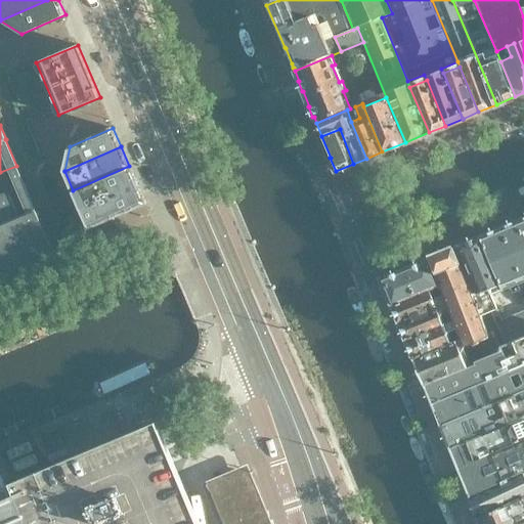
[(80,209),(137,184),(129,166),(73,190),(80,209)]
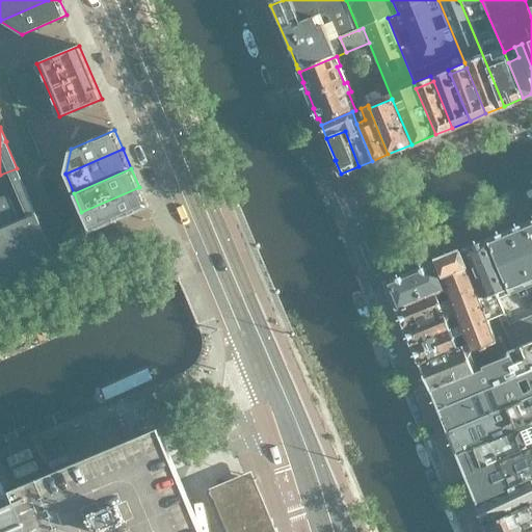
[(89,231),(148,207),(139,187),(81,212),(89,231)]
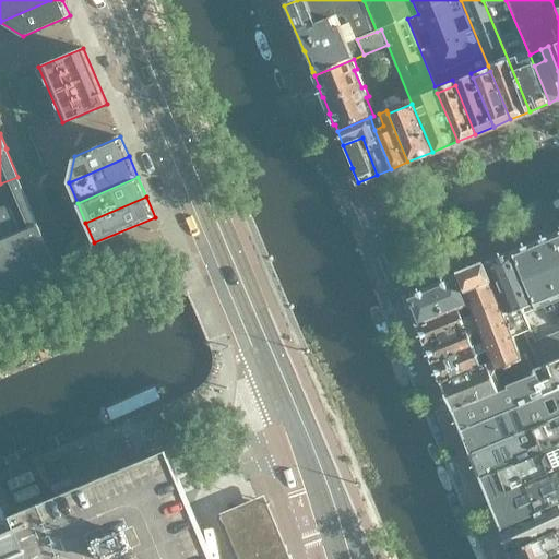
[(60,277),(37,223),(36,224),(26,199),(21,201),(32,226),(20,232),(9,205),(0,209),(0,232),(2,238),(0,238),(0,299),(3,298),(58,275),(58,277),(60,277)]
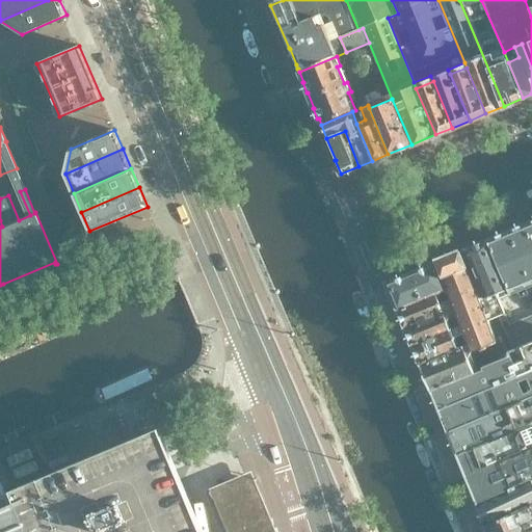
[(531,284),(531,242),(525,224),(509,231),(531,285),(531,284)]
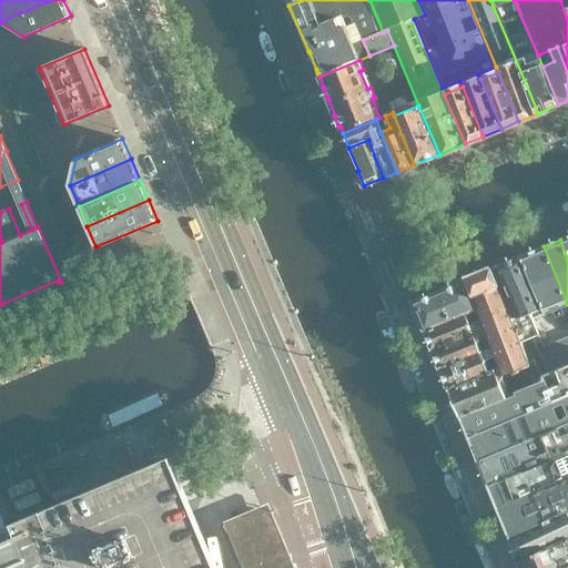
[(567,304),(544,246),(520,256),(543,308),(545,314),(567,304)]
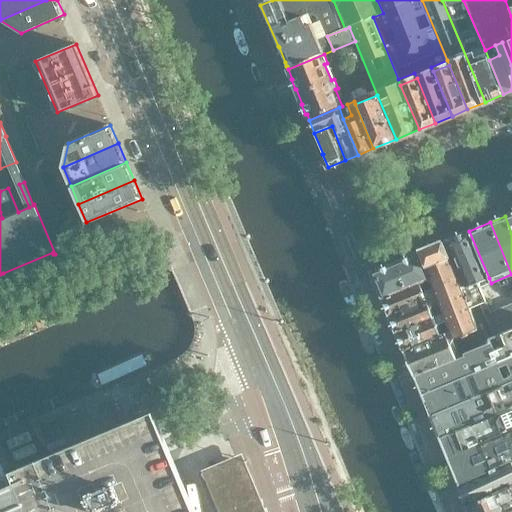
[(462,288),(443,242),(418,252),(429,278),(433,288),(436,296),(438,302),(443,313),(445,319),(450,330),(453,338),(455,338),(478,328),(474,319),(469,307),(485,301),(478,283),(489,278),(469,231),(447,240),(467,286),(462,288)]
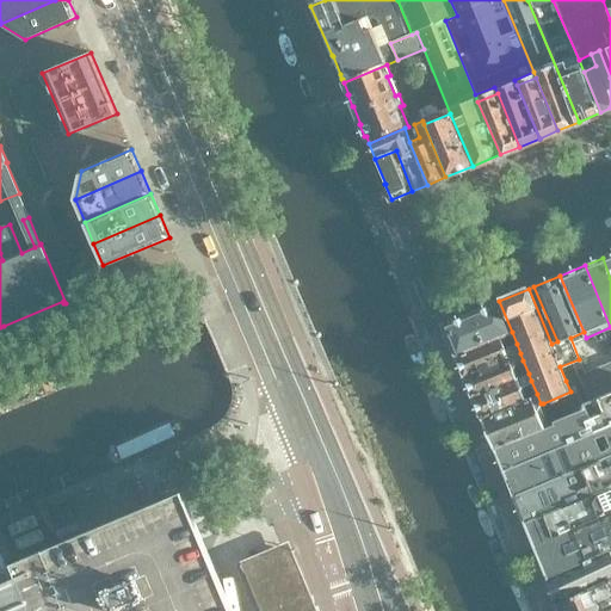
[(512,332),(499,301),(444,325),(456,356),(500,337),(512,332)]
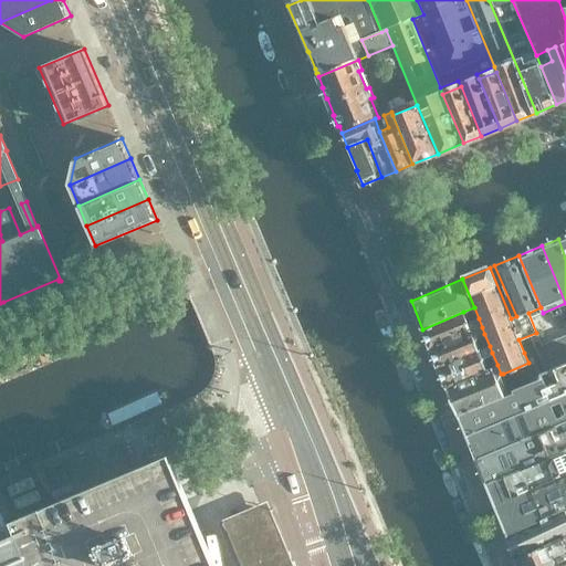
[(430,348),(482,327),(479,318),(468,323),(463,312),(422,329),(430,348)]
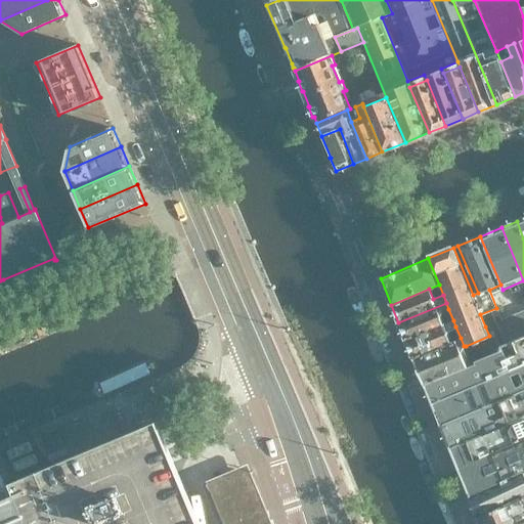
[(443,323),(439,313),(448,309),(446,303),(398,322),(405,340),(443,323)]
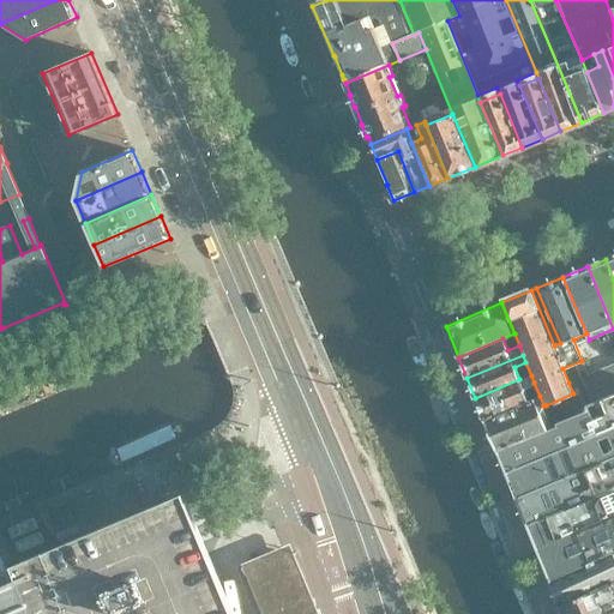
[(613,392),(613,374),(611,365),(569,383),(573,393),(581,413),(589,409),(587,404),(613,392)]
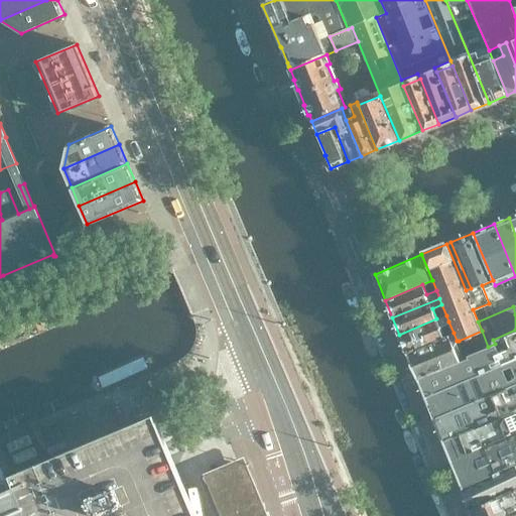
[(444,337),(439,326),(448,321),(446,315),(436,318),(399,335),(407,353),(444,337)]
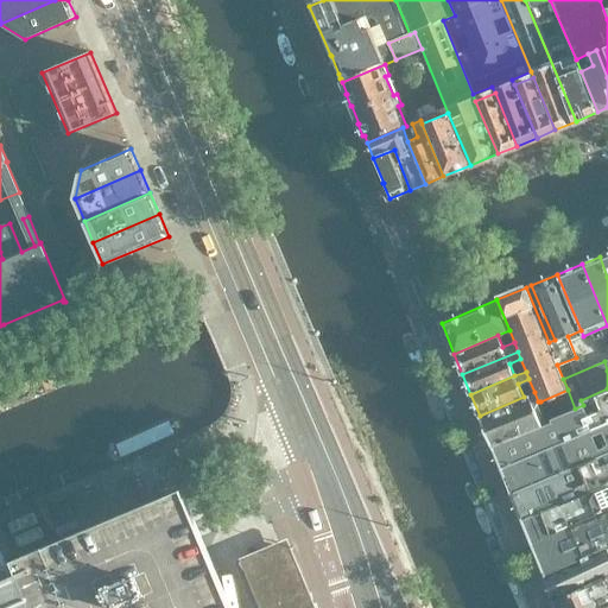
[(501,467),(607,422),(607,388),(581,400),(583,405),(575,409),(551,418),(552,422),(549,423),(493,447),(501,467)]
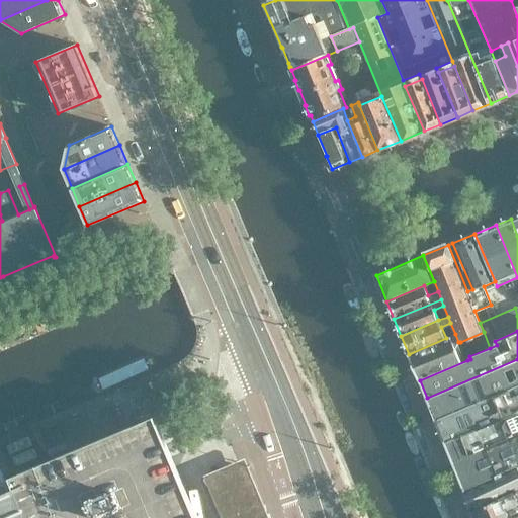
[(467,360),(460,342),(458,342),(455,334),(446,338),(409,354),(420,380),(467,360)]
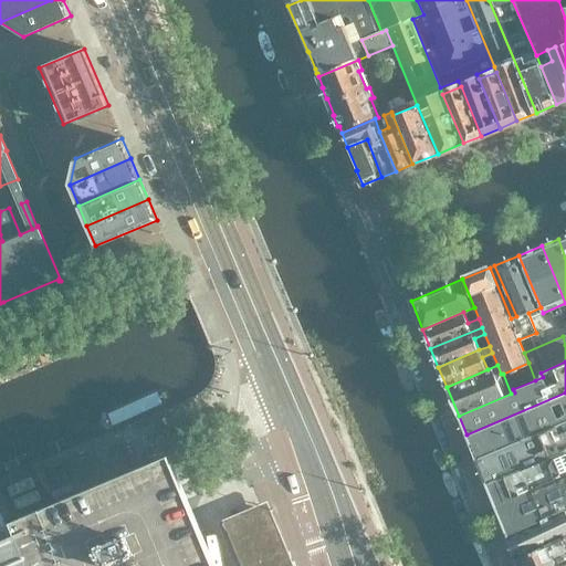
[(475,458),(565,420),(565,392),(467,435),(475,458)]
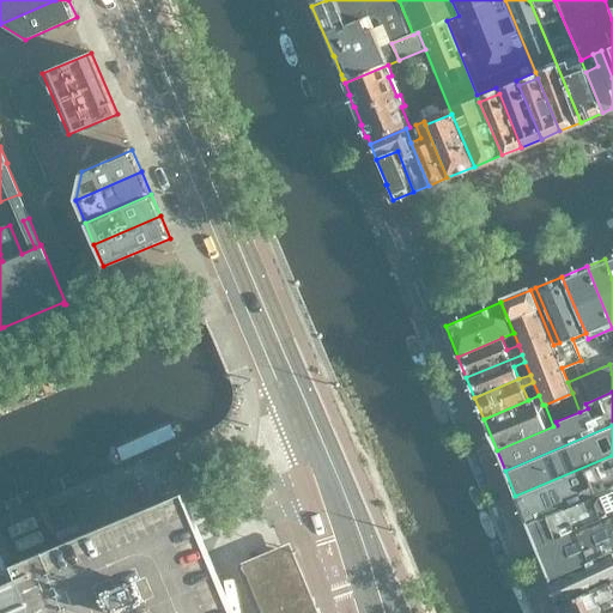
[(527,523),(612,486),(612,455),(515,496),(527,523)]
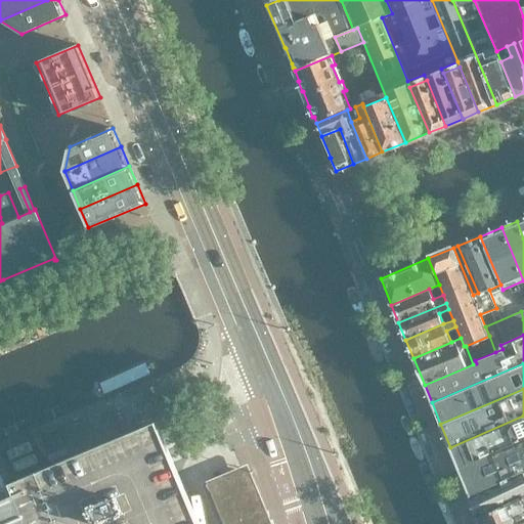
[(512,445),(523,439),(523,416),(450,447),(456,464),(510,441),(512,445)]
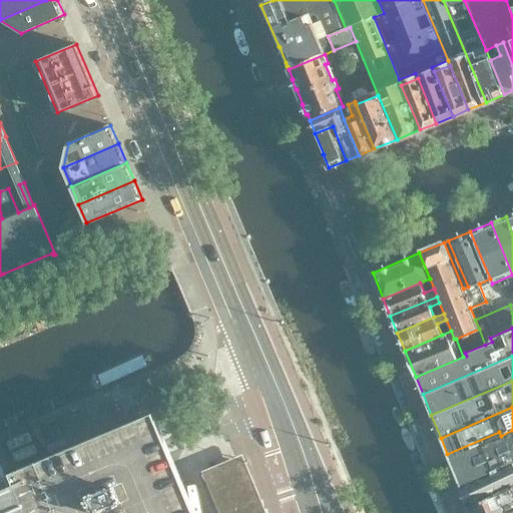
[(194,512),(169,452),(153,413),(10,472),(14,480),(11,480),(10,480),(8,479),(6,478),(5,476),(3,470),(0,466),(0,465),(0,512),(194,512)]
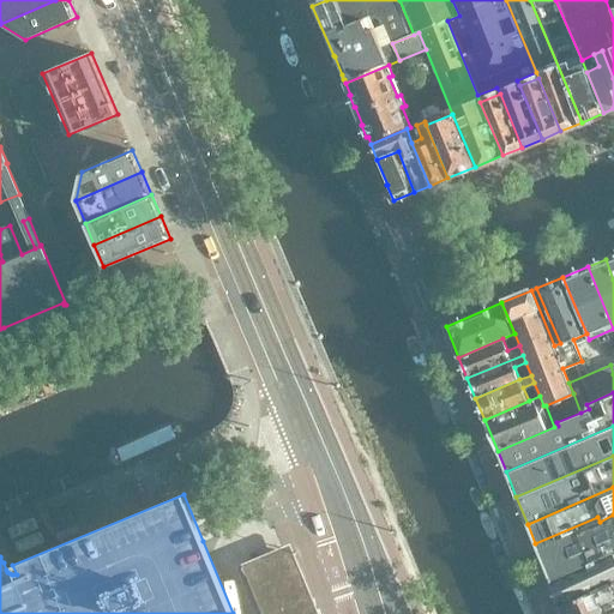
[(611,546),(613,543),(613,515),(600,522),(597,517),(535,543),(551,581),(613,554),(611,546)]
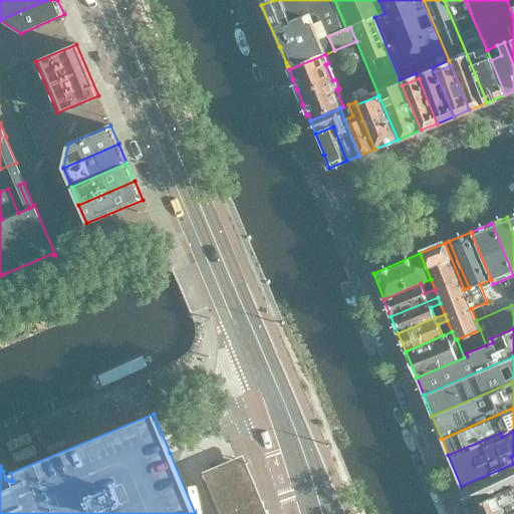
[(513,455),(511,457),(513,464),(461,486),(470,506),(513,487),(513,455)]
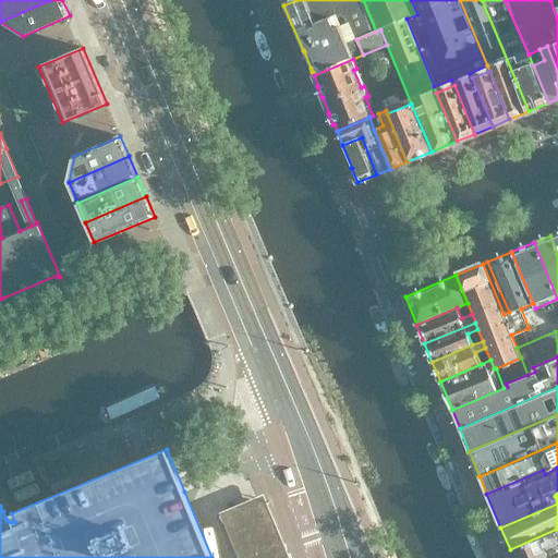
[(289,557),(265,499),(221,518),(238,557),(289,557)]
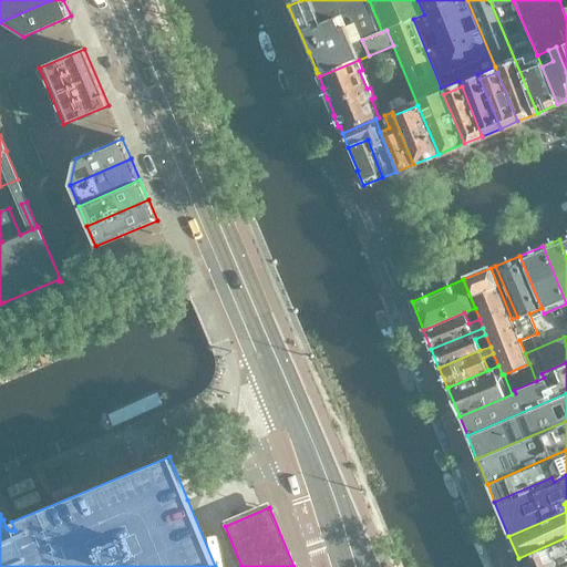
[(566,566),(566,537),(518,558),(521,566),(566,566)]
